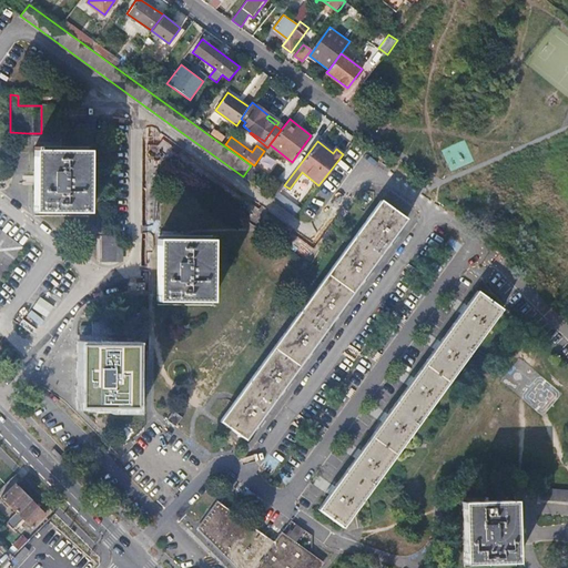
[(38,192),(38,200),(38,211),(87,211),(87,200),(87,192),(87,170),(87,161),(87,150),(41,150),(38,150),(38,161),(38,169),(38,179),(38,192)]
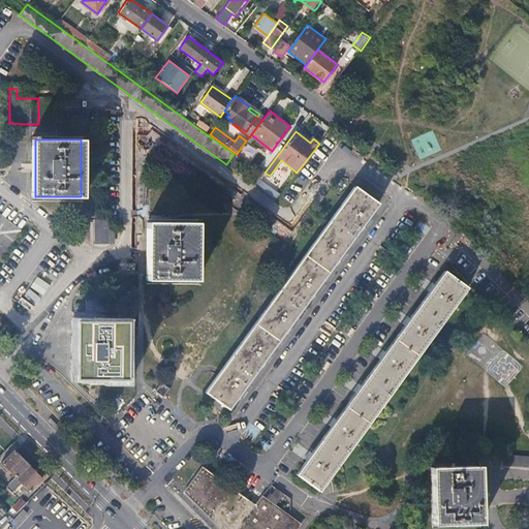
[(252,158),(256,152),(248,147),(244,153),(252,158)]
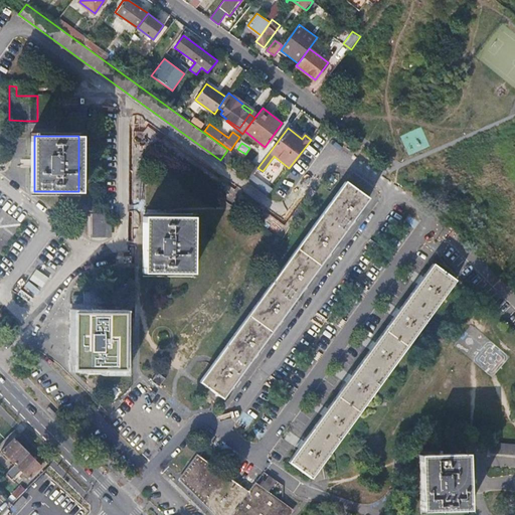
[(248,180),(270,194),(272,190),(274,188),(252,174),(248,180)]
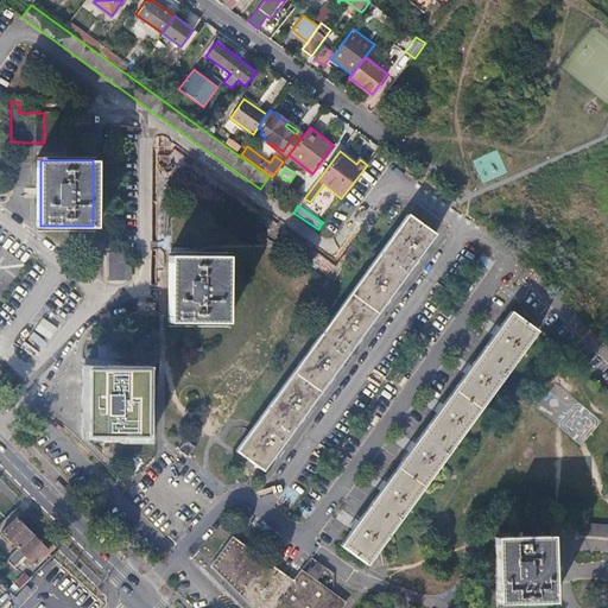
[(244,445),(241,443),(236,449),(236,450),(263,470),(276,453),(282,444),(304,415),(310,405),(333,375),(339,366),(361,336),(367,327),(390,296),(396,287),(418,257),(424,248),(435,234),(409,214),(403,221),(406,223),(400,230),(398,228),(390,240),(392,242),(387,249),(384,247),(374,260),(377,263),(372,270),(369,267),(361,279),(363,282),(359,289),(355,286),(346,301),(348,302),(343,309),(341,308),(331,318),(335,321),(329,328),(327,325),(317,340),(320,341),(315,348),(312,347),(303,359),(306,360),(301,367),(298,365),(289,379),(291,381),(286,387),(283,386),(274,398),(278,399),(272,406),(270,404),(260,418),(263,419),(258,428),(254,425),(253,428),(251,430),(246,437),(249,438),(244,445)]
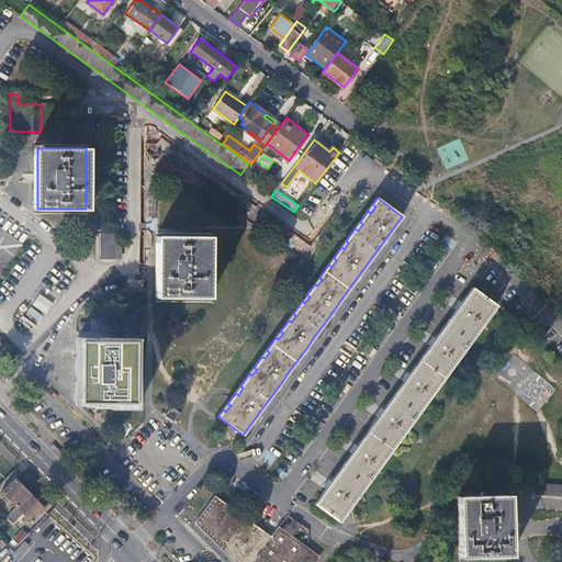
[(0,274),(24,244),(0,225),(0,274)]
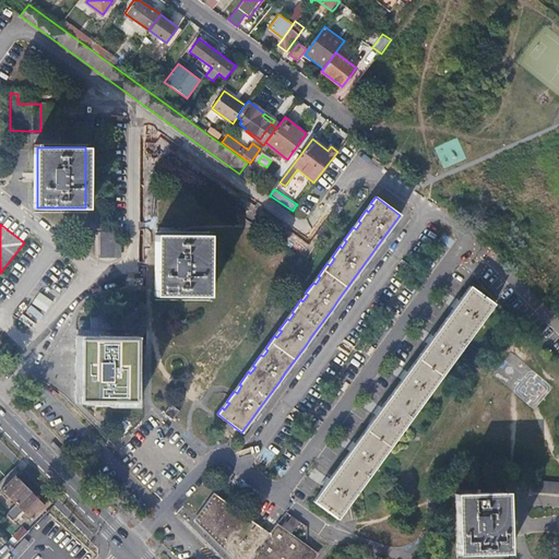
[(393,230),(390,228),(384,236),(388,238),(390,235),(393,230)]
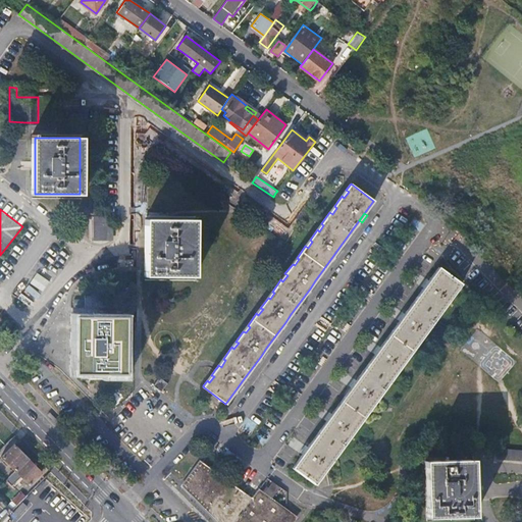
[(93,216),(94,241),(114,241),(113,215),(93,216)]
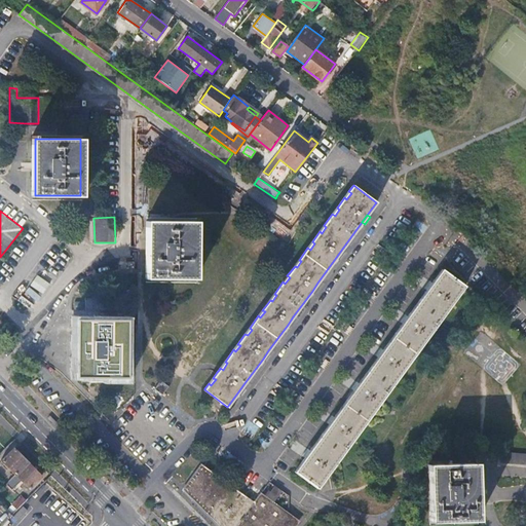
[(194,221),(148,221),(148,231),(148,238),(148,249),(148,260),(148,268),(148,278),(193,278),(194,268),(194,260),(194,239),(194,231),(194,221)]
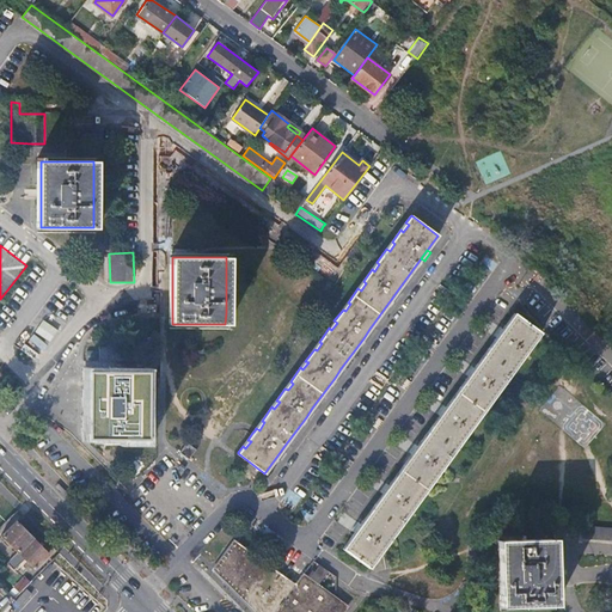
[(402,292),(398,289),(392,298),(396,300),(398,297),(402,292)]
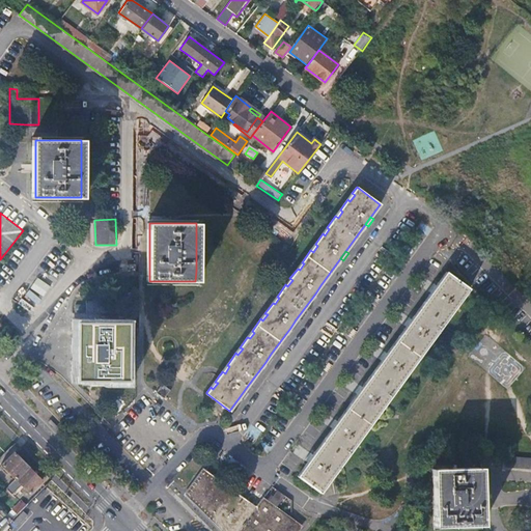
[(446,271),(436,285),(429,292),(411,319),(404,327),(386,353),(381,361),(361,387),(356,394),(336,420),(331,428),(312,454),(306,462),(297,474),(320,492),(325,485),(322,483),(327,477),(330,479),(334,473),(337,469),(334,467),(338,462),(341,464),(350,452),(346,450),(352,444),(354,446),(361,436),(359,434),(363,427),(366,429),(371,422),(374,418),(371,416),(376,410),(379,412),(386,401),(384,400),(388,394),(391,395),(398,385),(396,383),(400,376),(403,379),(411,368),(409,366),(413,360),(415,362),(423,351),(421,348),(425,342),(428,344),(436,334),(434,332),(438,326),(440,328),(448,316),(446,315),(450,309),(453,310),(460,301),(457,299),(463,292),(465,295),(468,290),(470,288),(446,271)]
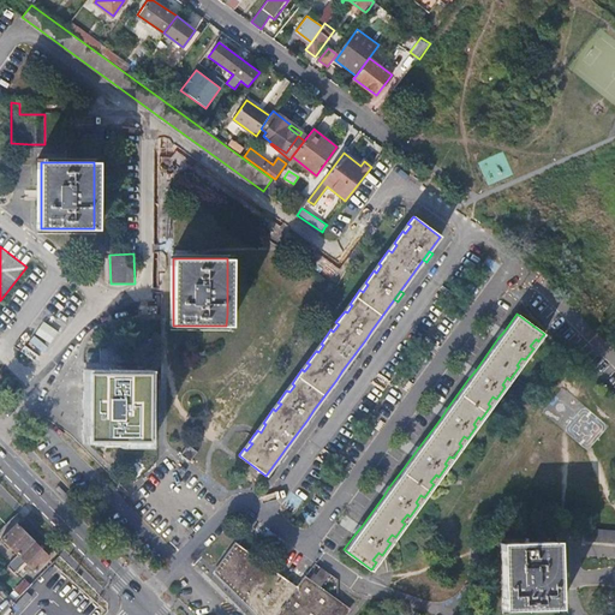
[(375,334),(371,330),(365,340),(368,342),(371,338),(375,334)]
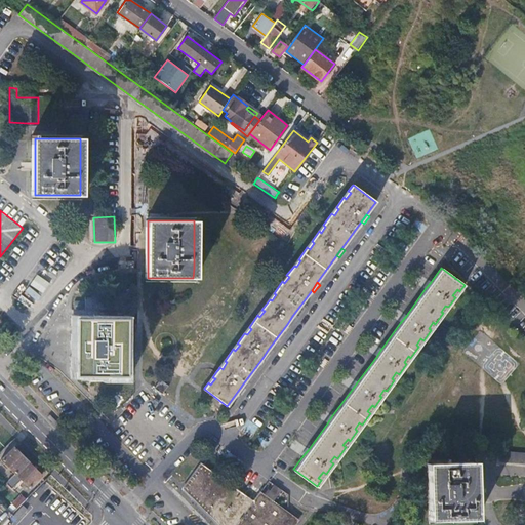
[(295,318),(292,316),(287,324),(289,326),(292,322),(295,318)]
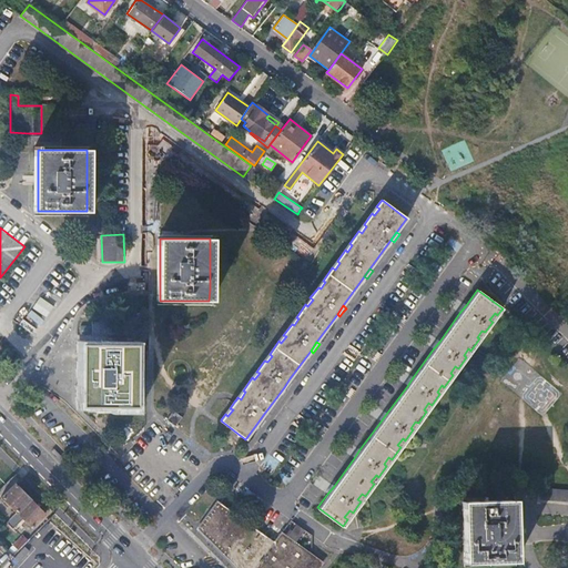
[(133,344),(83,344),(83,355),(83,371),(83,378),(83,386),(83,395),(83,406),(133,406),(133,371),(133,355),(133,344)]
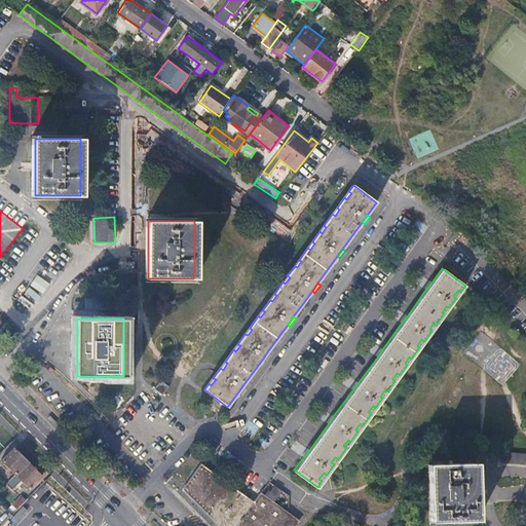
[(271,353),(268,350),(263,359),(265,361),(268,358),(271,353)]
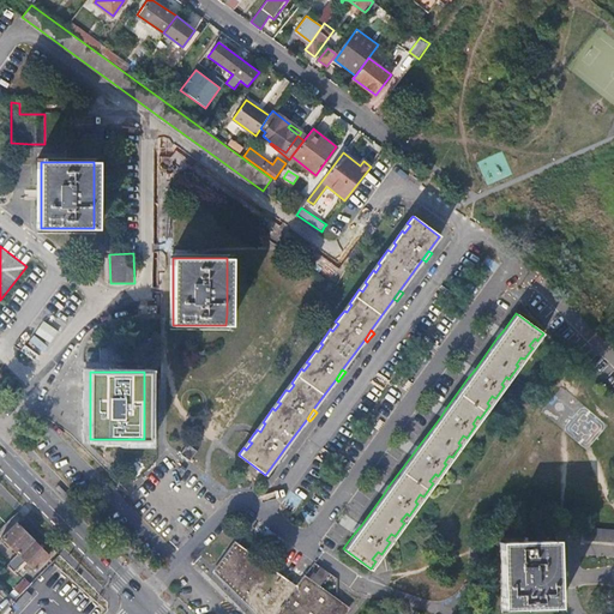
[(190,461),(198,450),(188,444),(180,453),(190,461)]
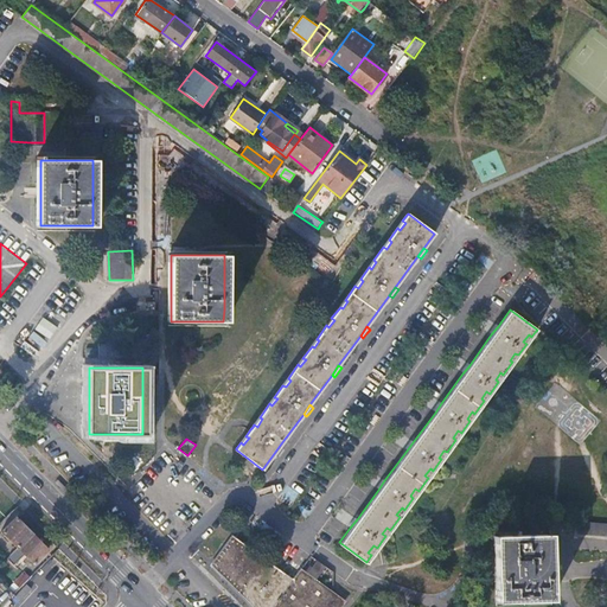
[(285,446),(281,443),(275,452),(279,455),(281,451),(285,446)]
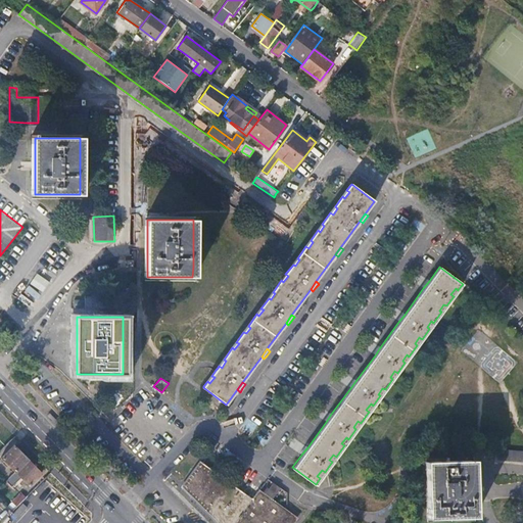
[(522,452),(498,449),(497,460),(497,461),(522,463),(522,452)]
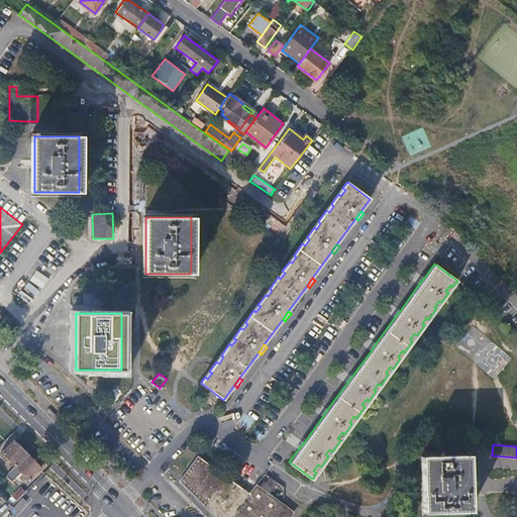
[(422,455),(423,466),(423,474),(423,494),(423,501),(424,511),(467,510),(467,500),(467,493),(467,483),(466,473),(466,464),(466,454),(422,455)]
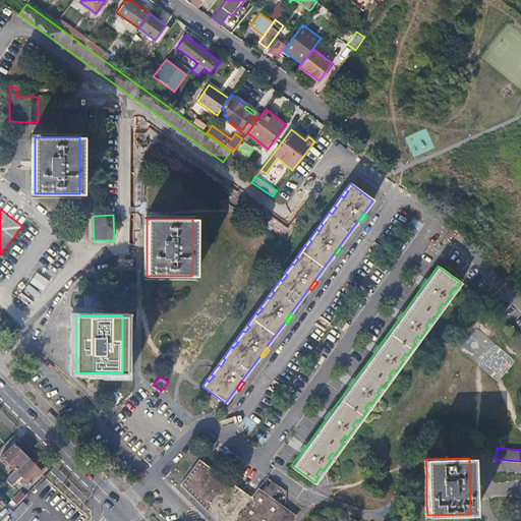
[(185,484),(221,520),(291,520),(295,515),(257,488),(251,498),(201,462),(185,484)]
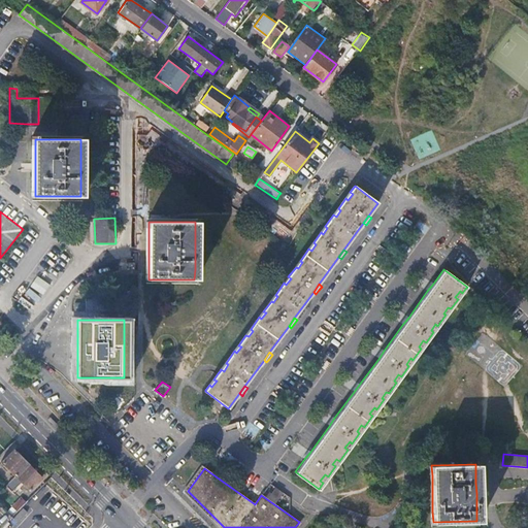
[(61,497),(33,527),(57,527),(74,509),(61,497)]
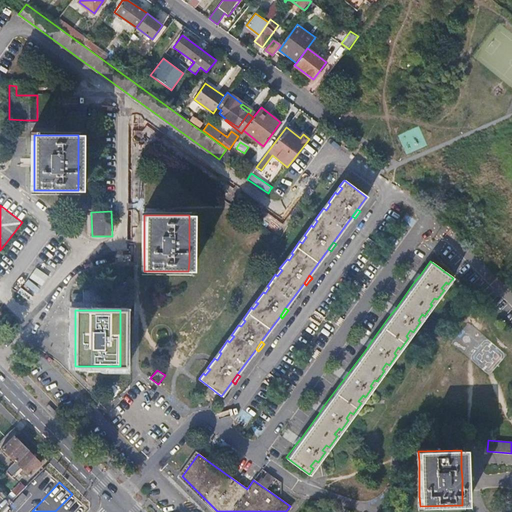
[(72,494),(55,511),(82,511),(87,507),(72,494)]
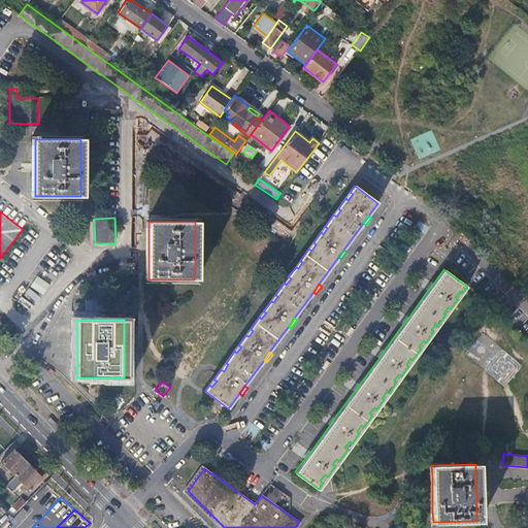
[(329,517),(326,523),(330,526),(335,518),(331,514),(329,517)]
